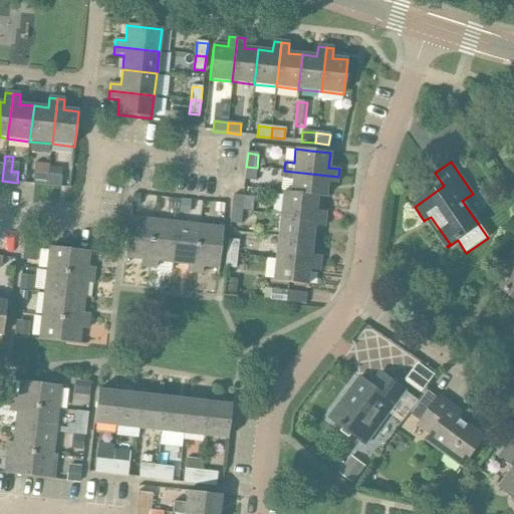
[(257,168),(246,167),(245,181),(255,182),(257,168)]
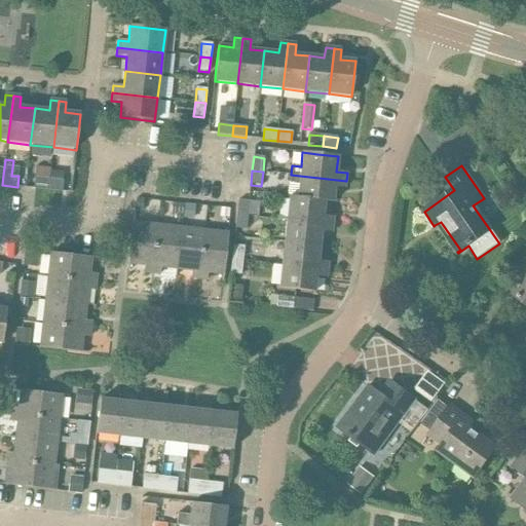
[(290,183),(299,184),(298,197),(289,196),(289,198),(325,201),(333,202),(335,187),(345,188),(346,181),(291,175),(290,183)]
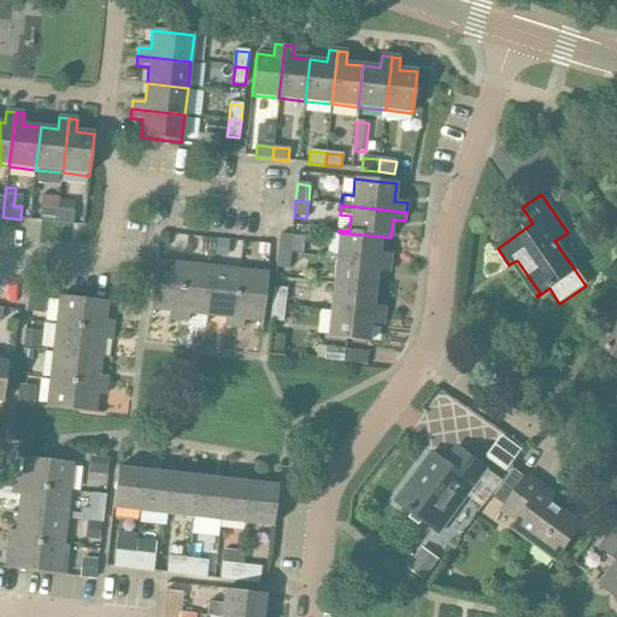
[(40,222),(41,222),(57,223),(58,211),(41,209),(40,222)]
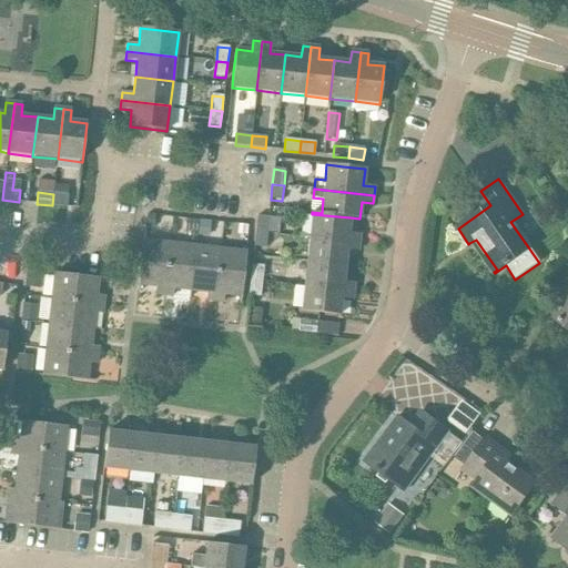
[(69,195),(53,194),(52,205),(68,208),(69,195)]
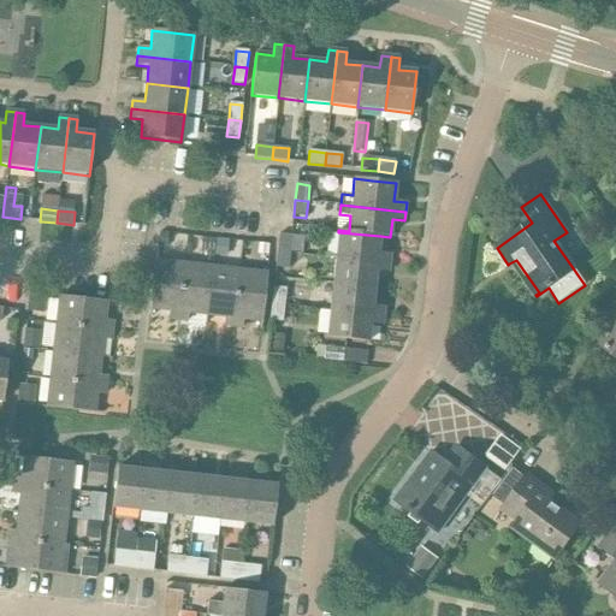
[(159,232),(158,248),(166,249),(169,234),(159,232)]
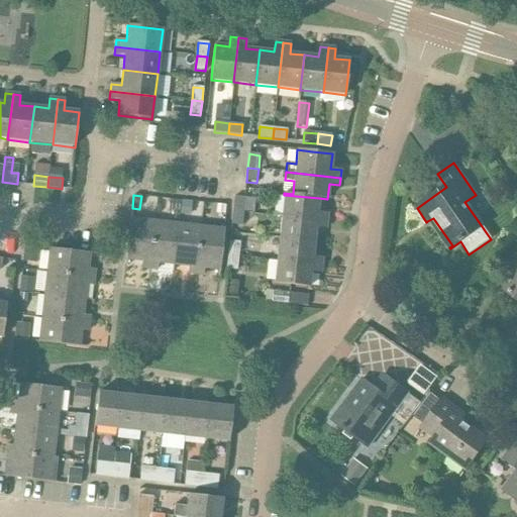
[(319,198),(284,195),(282,217),(327,221),(328,213),(317,212),(319,198)]
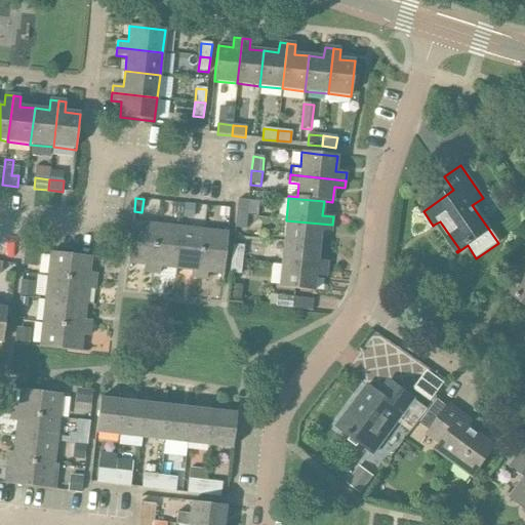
[(248,201),(238,200),(237,214),(247,215),(248,201)]
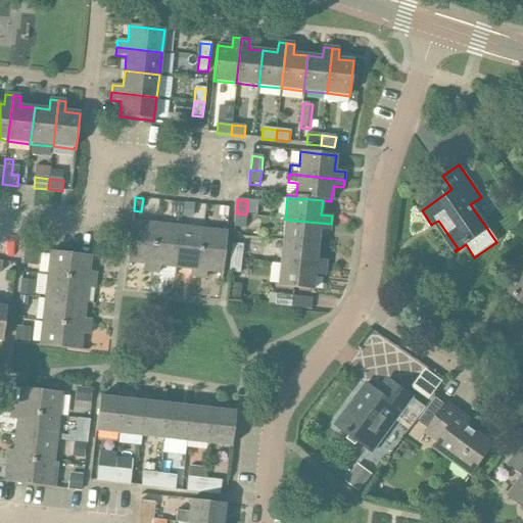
[(173,201),(171,215),(181,216),(182,202),(173,201)]
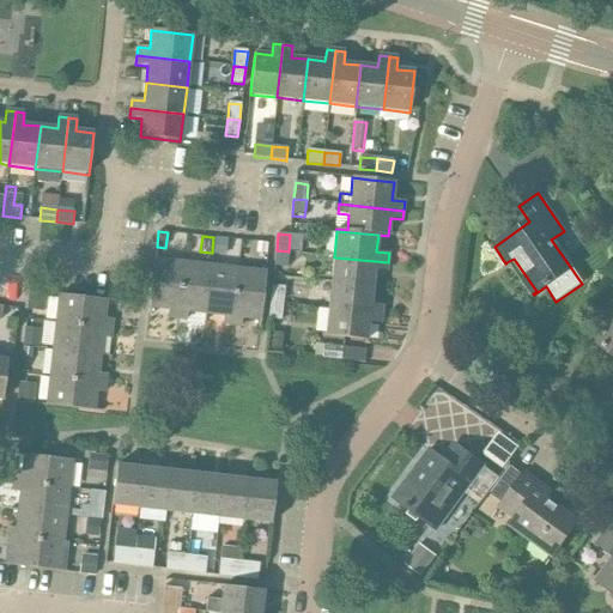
[(214,237),(213,255),(225,256),(228,238),(214,237)]
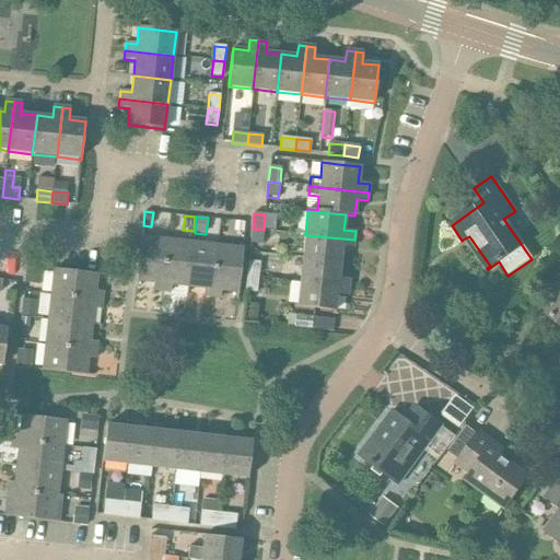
[(234,222),(234,232),(243,232),(244,222),(234,222)]
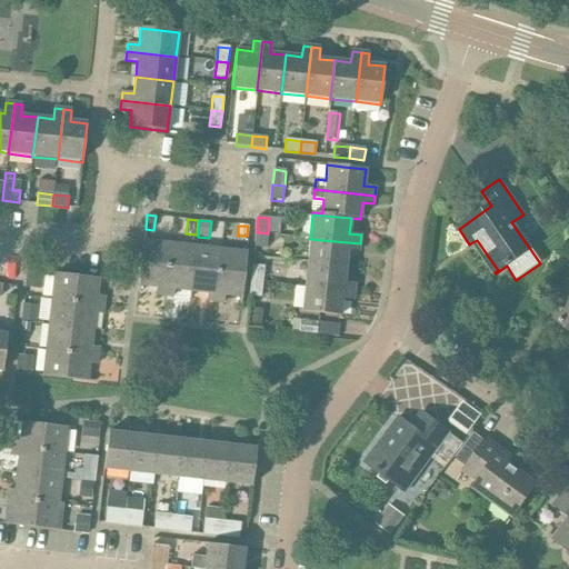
[(257,232),(255,248),(267,249),(268,233),(257,232)]
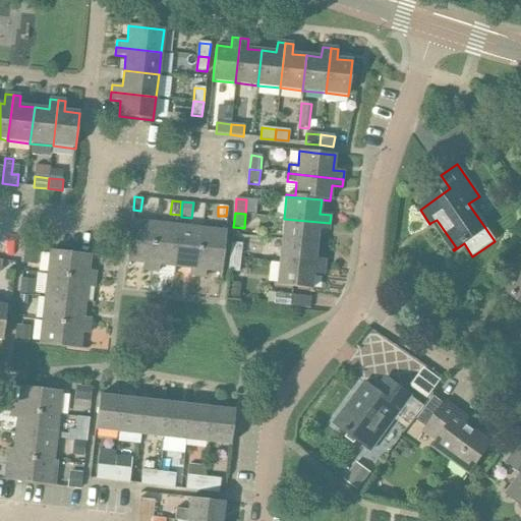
[(282,241),(316,244),(319,229),(329,231),(330,223),(284,219),(282,241)]
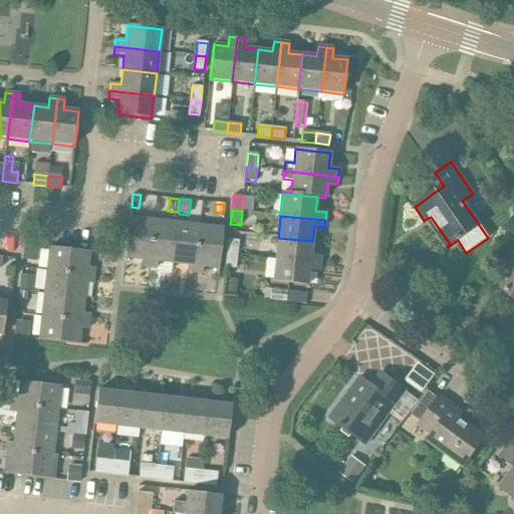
[(141,267),(149,267),(154,222),(131,219),(125,258),(142,260),(141,267)]
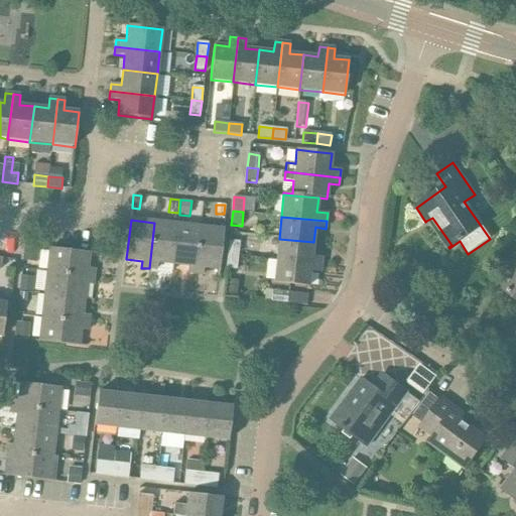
[(158,262),(173,264),(177,225),(154,223),(149,268),(157,269),(158,262)]
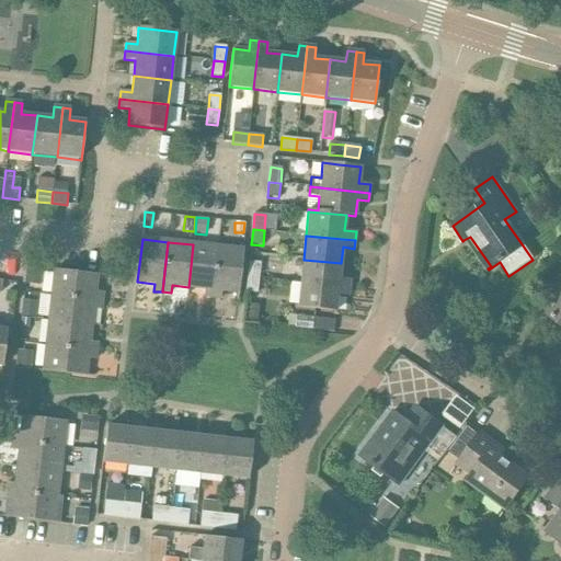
[(204,297),(213,298),(218,248),(193,244),(189,287),(204,289),(204,297)]
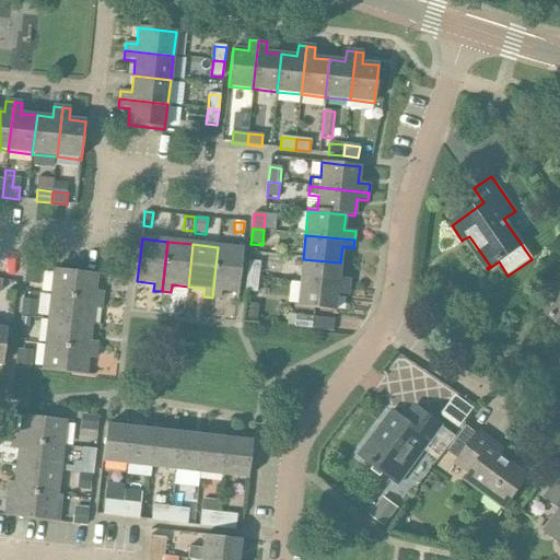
[(238,292),(243,251),(218,247),(212,298),(221,298),(221,290),(238,292)]
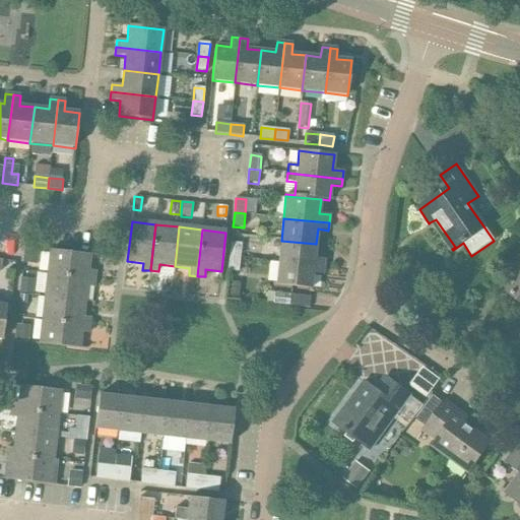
[(278,263),(324,267),(325,259),(315,258),(316,244),(281,241),(278,263)]
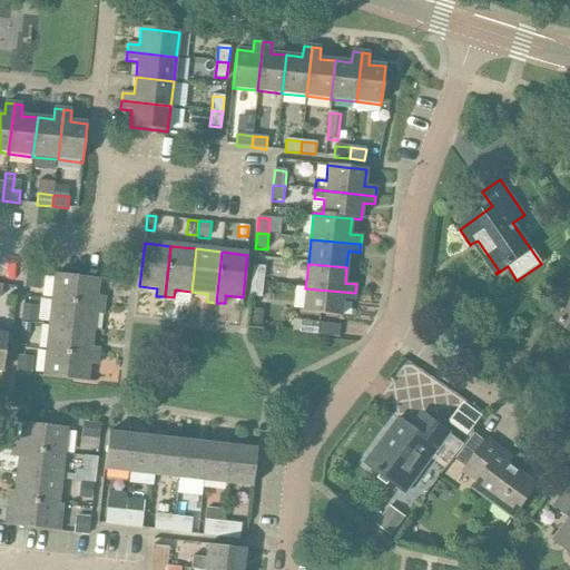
[(252,282),(263,283),(265,267),(254,266),(252,282)]
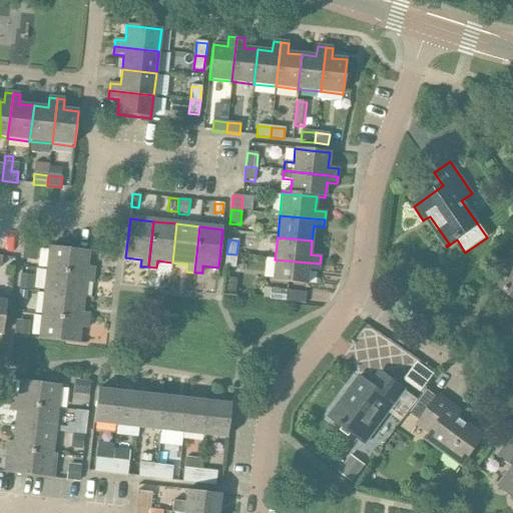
[(25,245),(24,260),(37,262),(38,246),(25,245)]
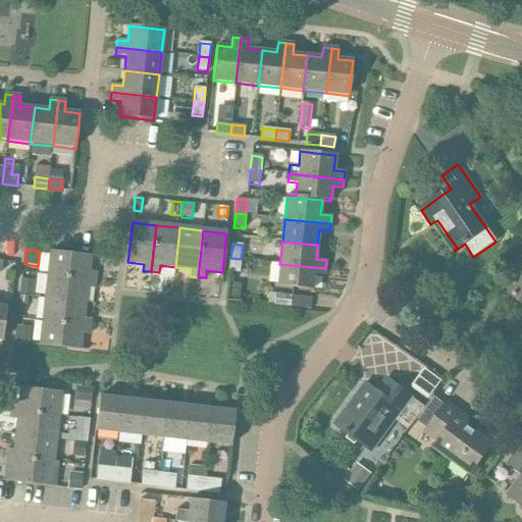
[(49,251),(47,274),(95,279),(96,272),(89,271),(91,255),(70,253),(49,251)]
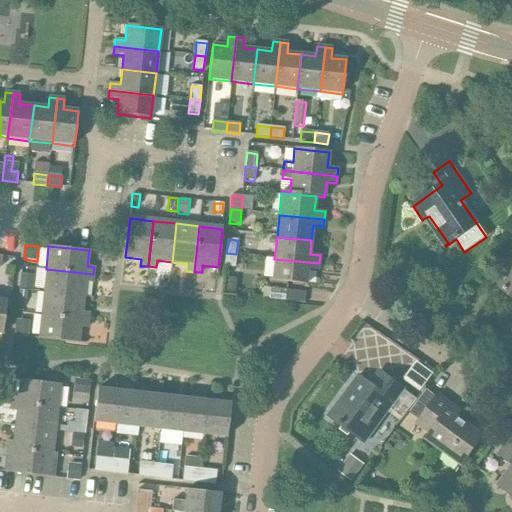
[(226,253),(224,267),(235,268),(236,254),(226,253)]
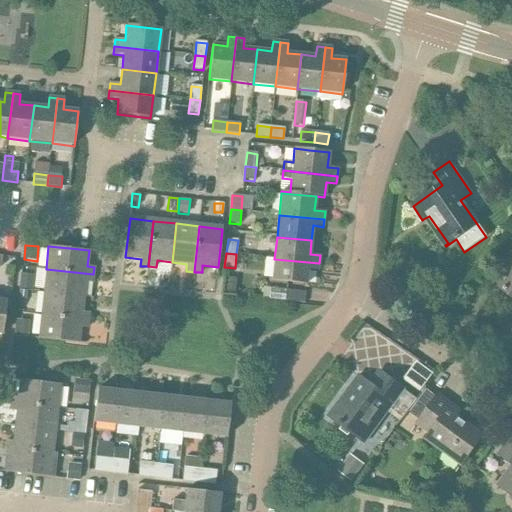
[(274,259),(274,260),(272,280),(306,284),(308,270),(318,271),(319,263),(274,259)]
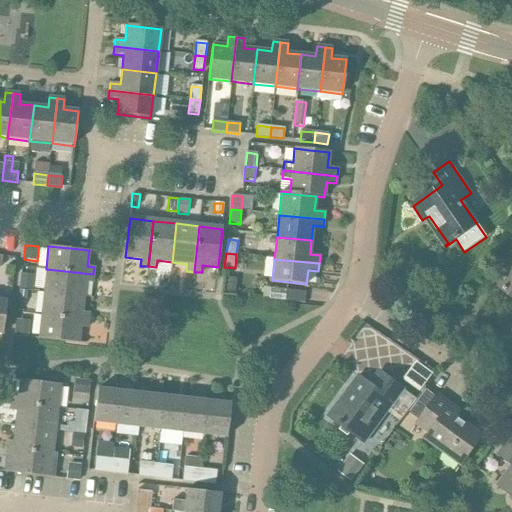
[(511,264),(497,284),(507,292),(508,290),(511,293),(511,264)]
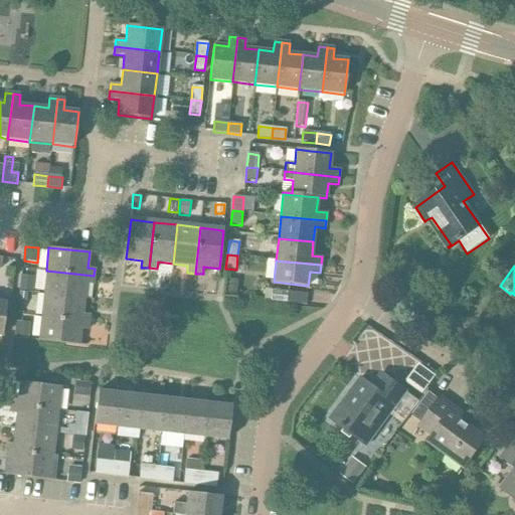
[(93,285),(94,276),(46,271),(44,294),(84,299),(86,284),(93,285)]
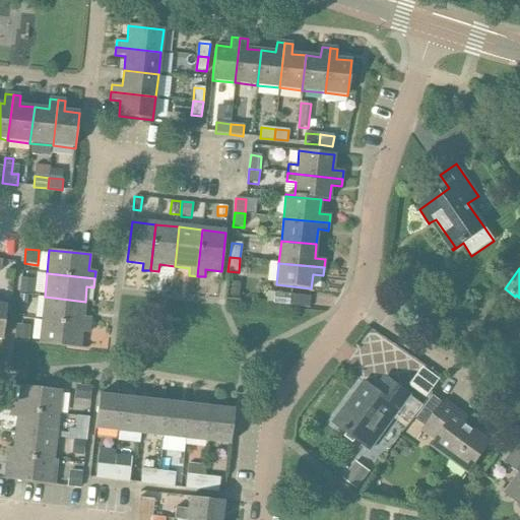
[(22,281),(21,294),(33,295),(34,282),(22,281)]
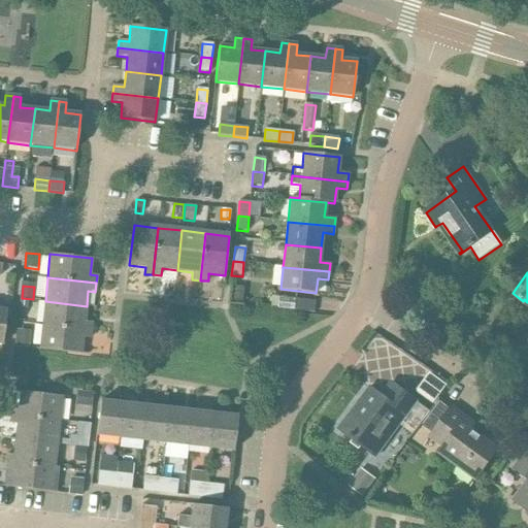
[(277,307),(277,308),(293,309),(295,299),(278,297),(277,307)]
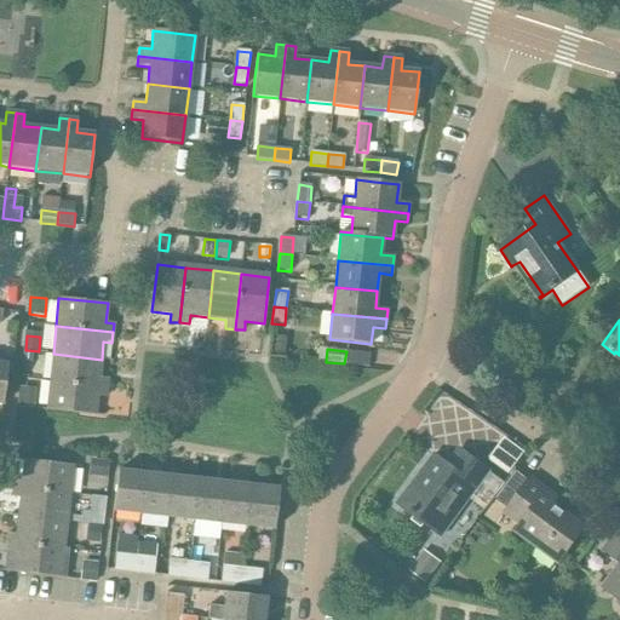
[(99,378),(102,360),(53,354),(50,382),(107,389),(108,378),(99,378)]
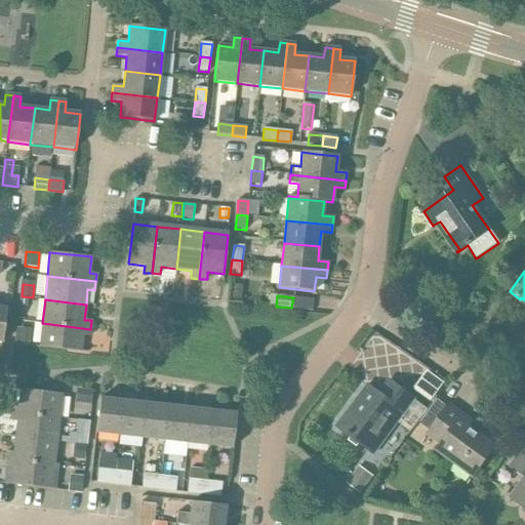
[(89,336),(90,329),(42,323),(40,348),(81,352),(82,336),(89,336)]
